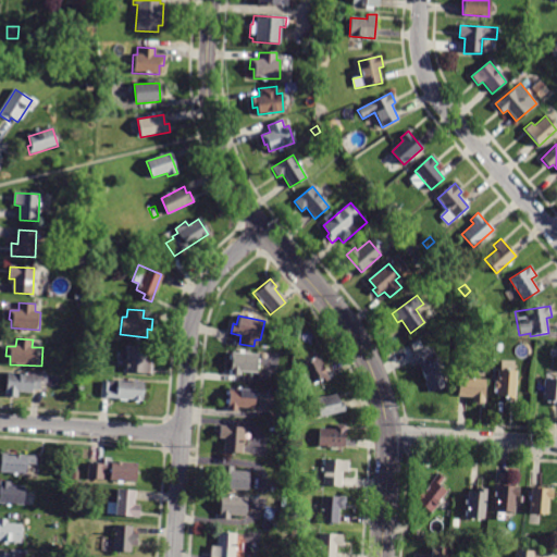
[(146,355),(146,362),(150,362),(149,373),(126,372),(127,346),(147,347),(146,355)]
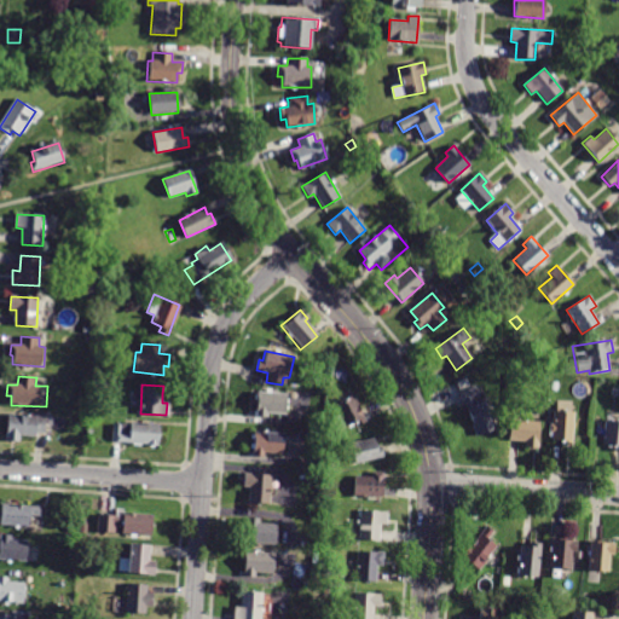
[(476,437),(460,393),(476,387),(479,392),(481,391),(497,429),(476,437)]
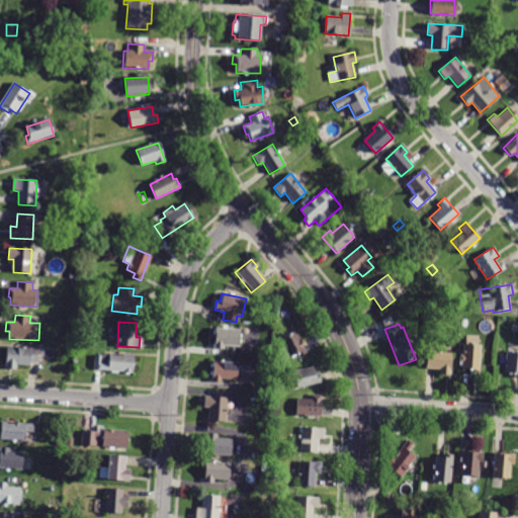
[(238,337),(237,346),(223,346),(223,350),(213,349),(214,329),(238,330),(238,337)]
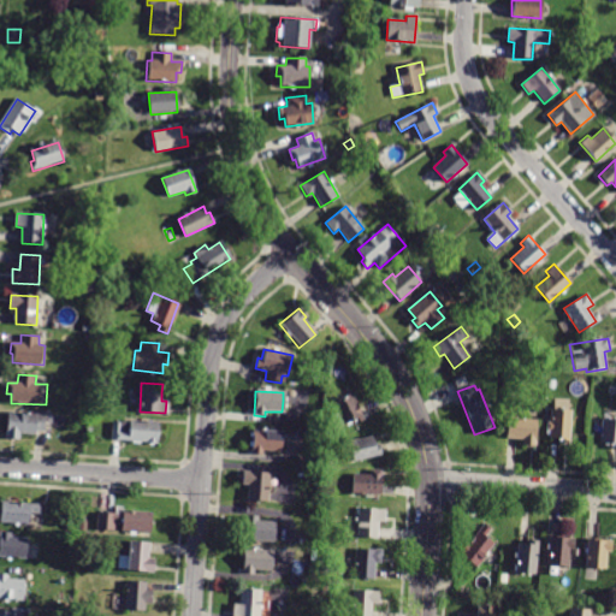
[(363,419),(354,424),(353,421),(336,430),(330,416),(337,413),(332,403),(351,394),(363,419)]
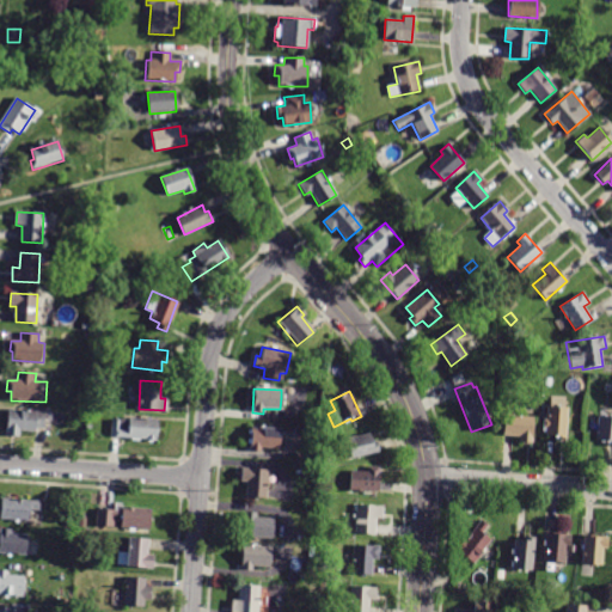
[(565,441),(555,441),(555,436),(545,436),(545,429),(542,429),(543,420),(545,420),(546,405),(567,407),(565,441)]
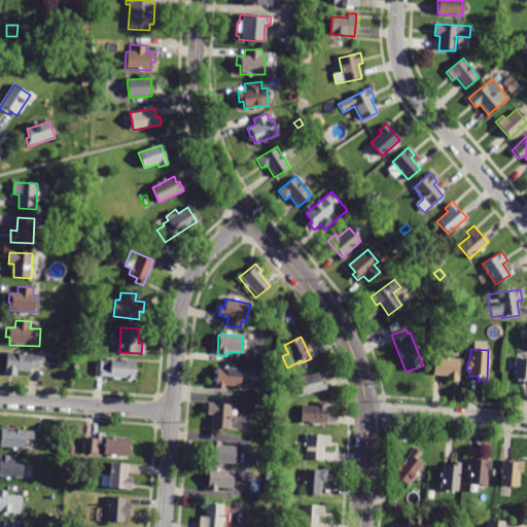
[(31,369),(31,372),(19,372),(19,376),(5,375),(7,352),(40,355),(39,370),(31,369)]
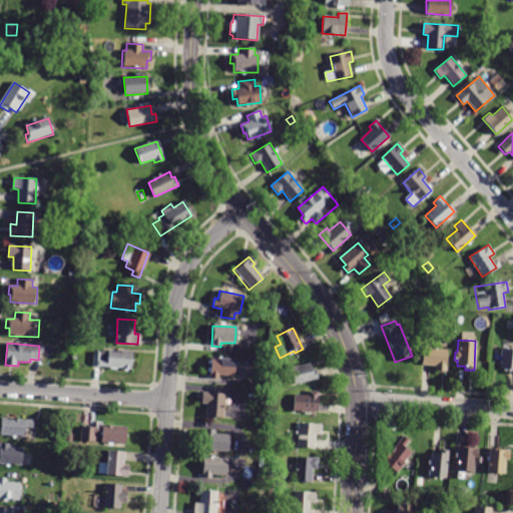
[(72,353),(65,352),(66,345),(73,345),(72,353)]
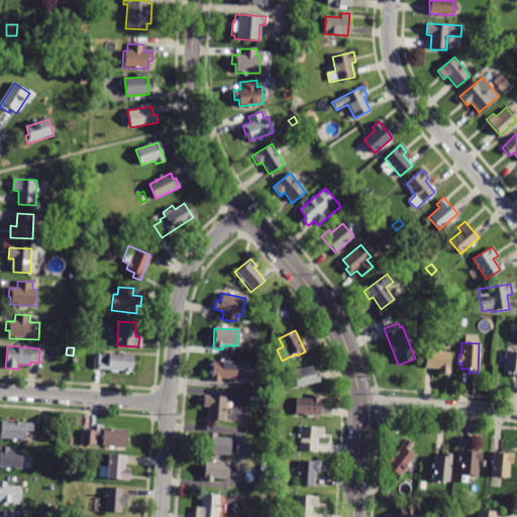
[(516,376),(512,376),(513,372),(504,371),(505,359),(504,358),(505,349),(516,350),(516,376)]
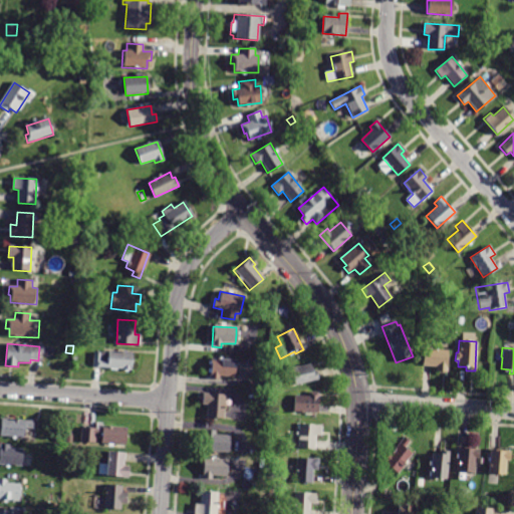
[(448,350),(446,372),(436,371),(436,367),(422,366),(423,348),(448,350)]
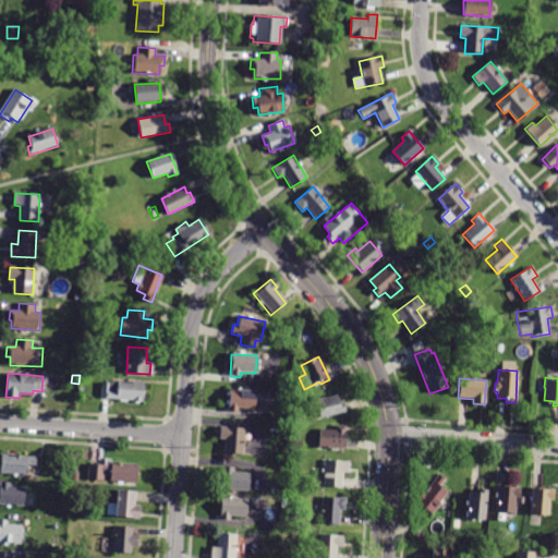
[(101,399),(100,399),(102,381),(117,383),(117,380),(145,383),(143,402),(101,399)]
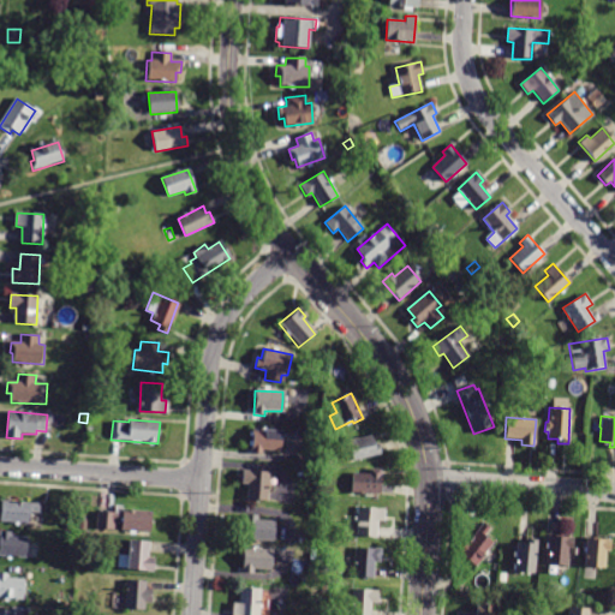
[(280,443),(280,451),(262,451),(262,455),(252,454),(252,430),(280,430),(280,443)]
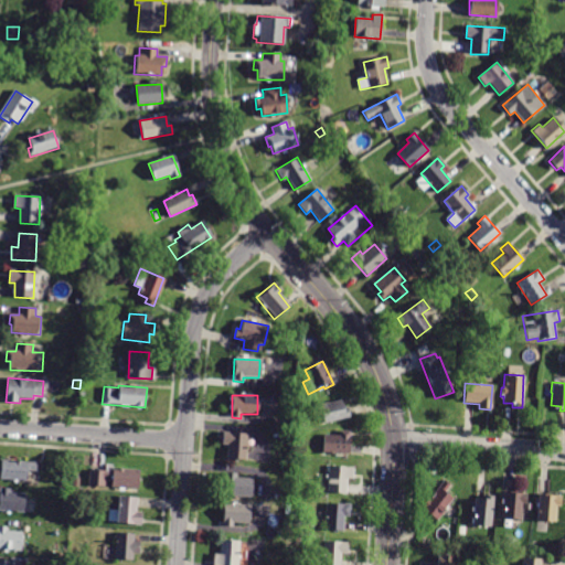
[(323,424),(319,405),(340,400),(342,408),(347,407),(350,416),(323,424)]
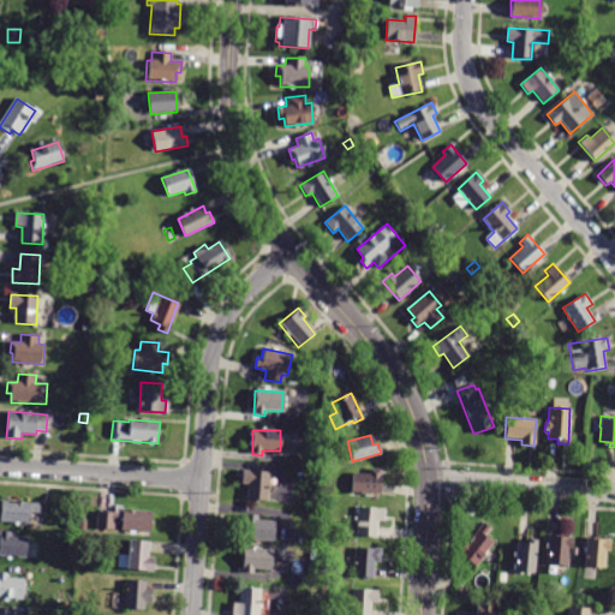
[(267,499),(267,501),(246,500),(248,484),(242,483),(243,470),(268,471),(267,499)]
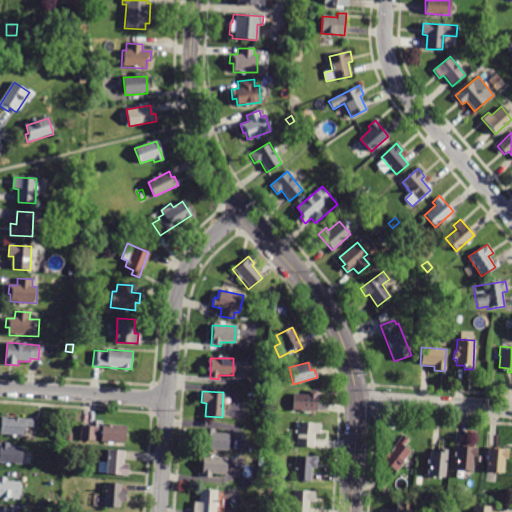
[(315,412),(292,410),(293,394),(307,395),(308,391),(316,392),(315,412)]
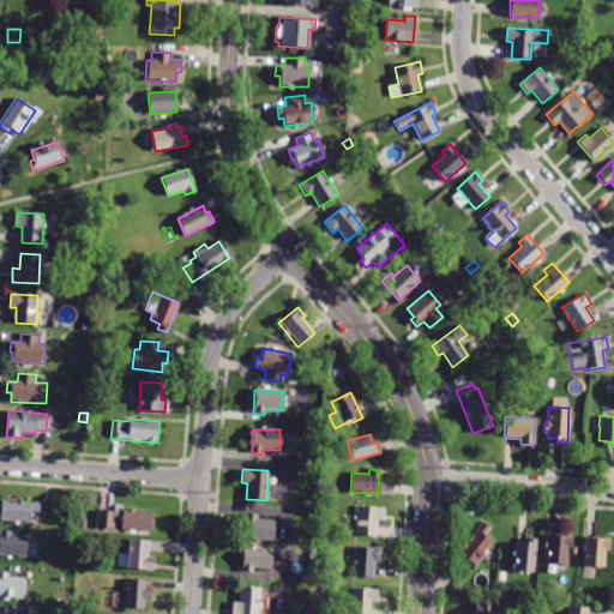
[(31,515),(31,524),(1,522),(2,500),(42,504),(41,512),(31,512),(31,515)]
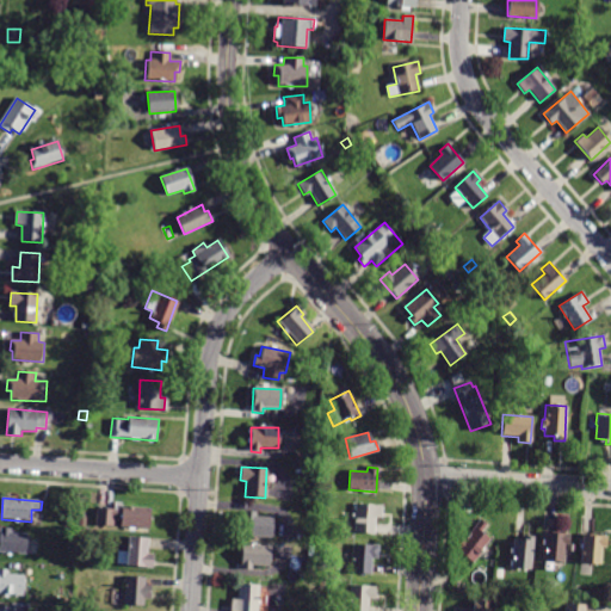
[(115,510),(116,503),(124,503),(124,507),(154,510),(152,530),(121,528),(122,517),(115,517),(115,528),(97,526),(98,508),(115,510)]
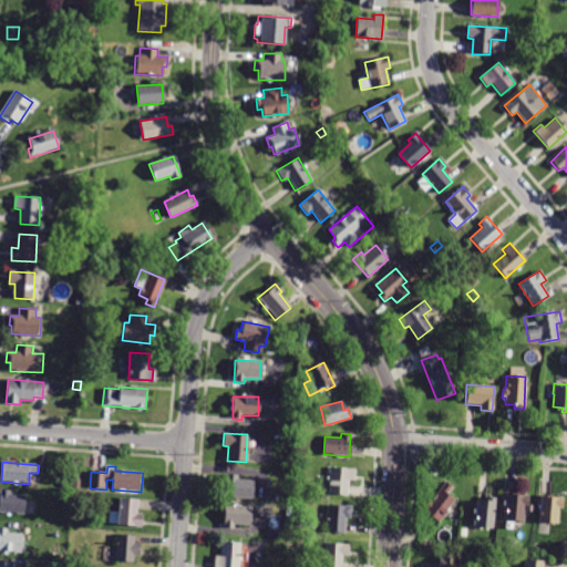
[(347,488),(347,496),(328,495),(328,468),(353,468),(352,481),(347,481),(347,488)]
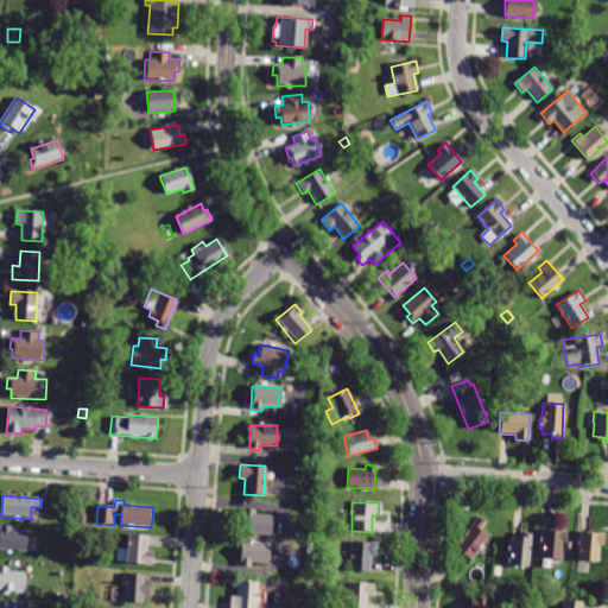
[(270,527),(270,536),(240,534),(241,510),(254,510),(254,514),(271,514),(270,527)]
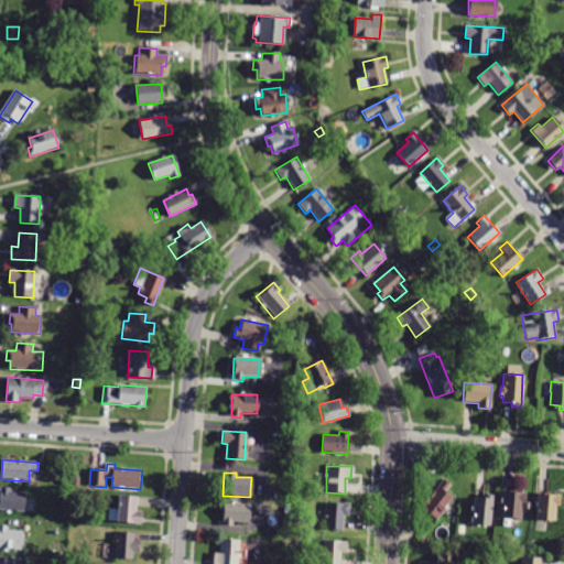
[(441,512),(435,520),(420,507),(443,480),(449,485),(444,491),(453,499),(441,512)]
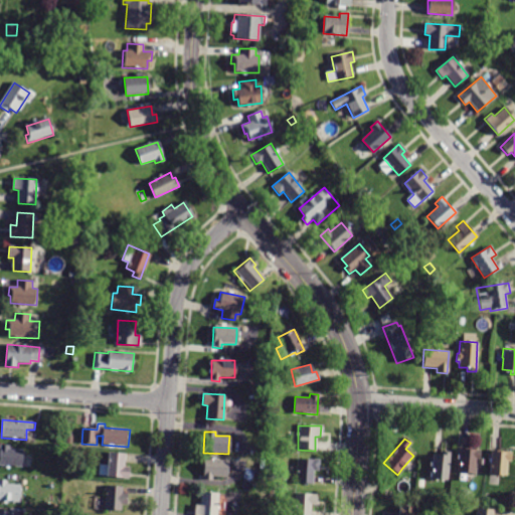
[(0,467),(1,446),(11,446),(11,450),(24,451),(24,468),(0,467)]
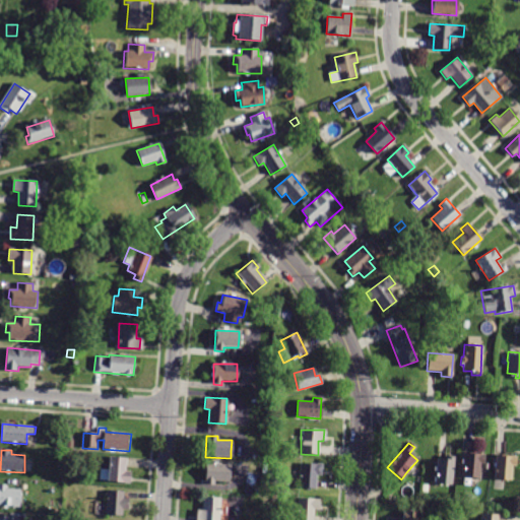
[(471,454),(483,454),(483,464),(480,464),(480,479),(462,478),(463,453),(471,454)]
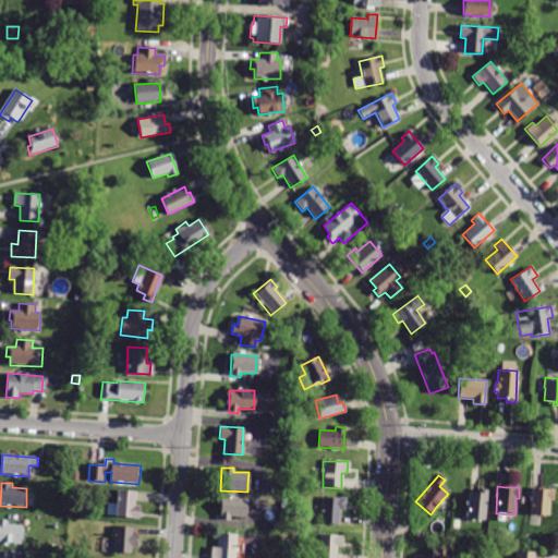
[(554,489),(553,500),(549,500),(548,517),(530,516),(531,488),(554,489)]
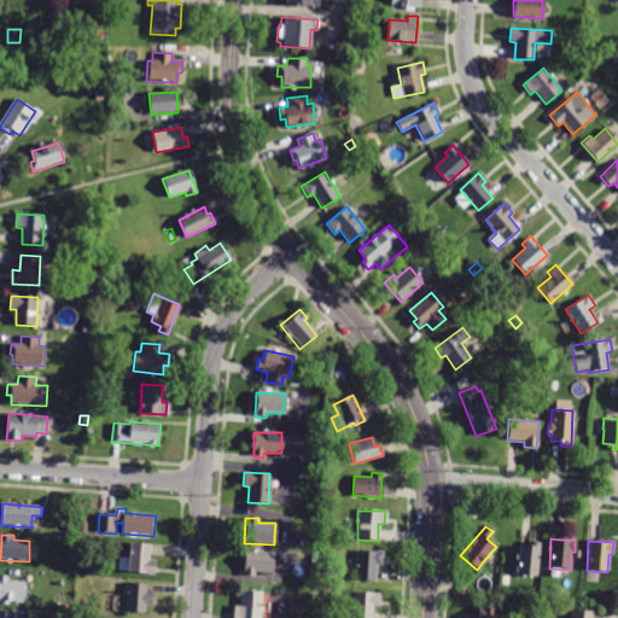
[(150,560),(157,561),(156,575),(120,571),(121,559),(128,559),(129,543),(151,544),(150,560)]
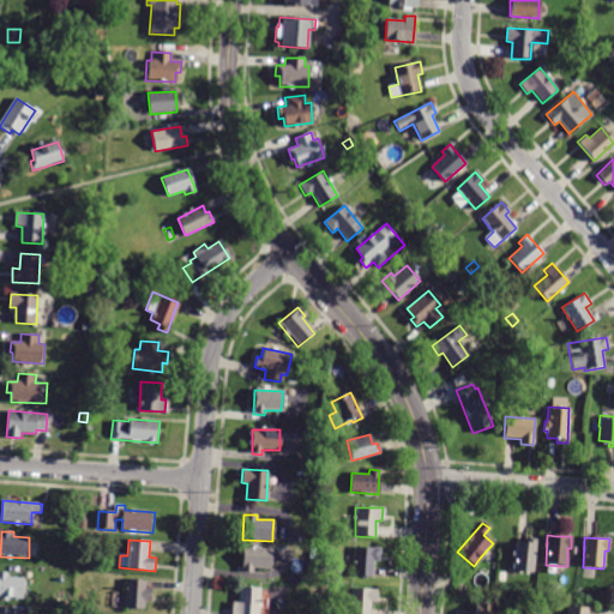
[(523,542),(523,540),(535,540),(534,572),(515,571),(516,542),(523,542)]
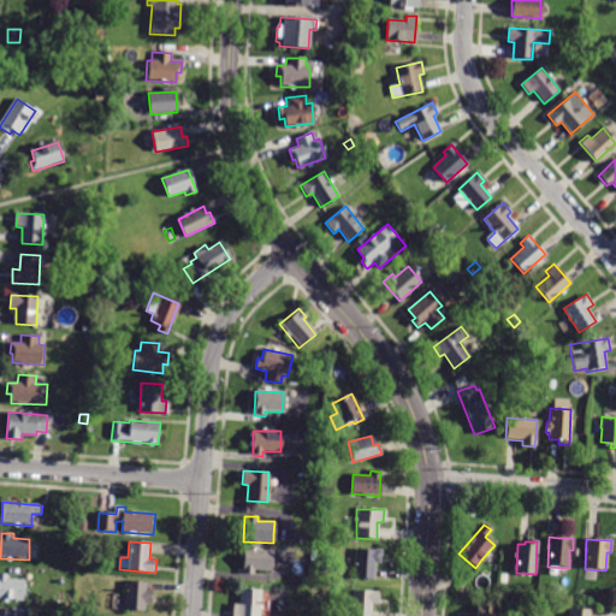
[(271,573),(254,572),(254,575),(242,575),(243,550),(272,551),(271,573)]
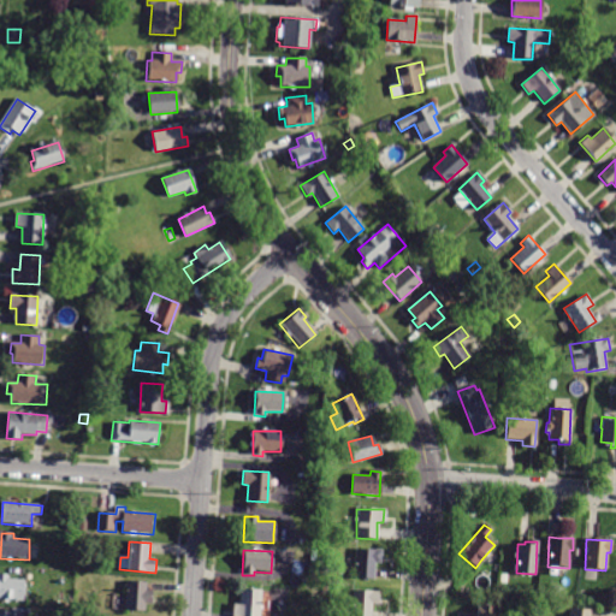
[(374,580),(354,579),(355,550),(380,551),(379,563),(375,563),(374,580)]
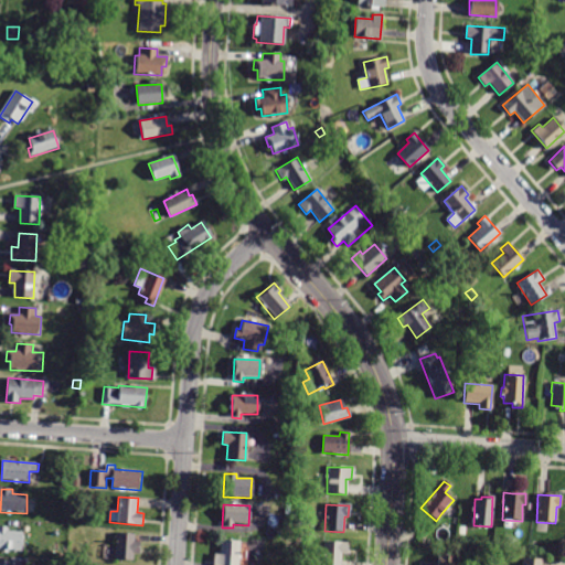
[(0,526),(9,528),(8,532),(25,533),(24,552),(0,550),(0,526)]
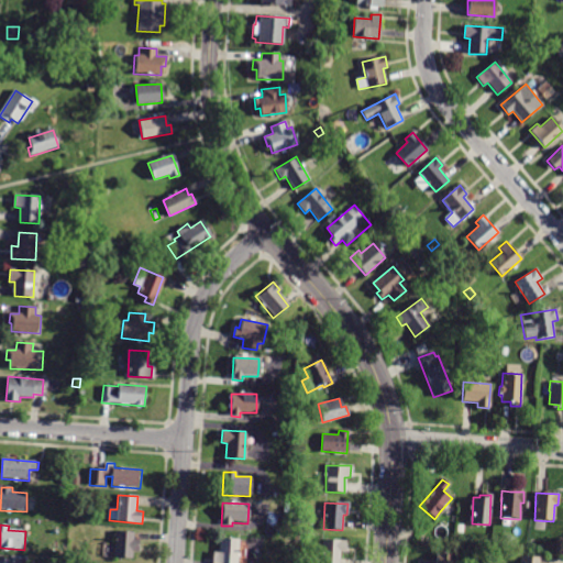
[(131,559),(113,558),(116,531),(133,532),(133,540),(138,540),(138,553),(132,552),(131,559)]
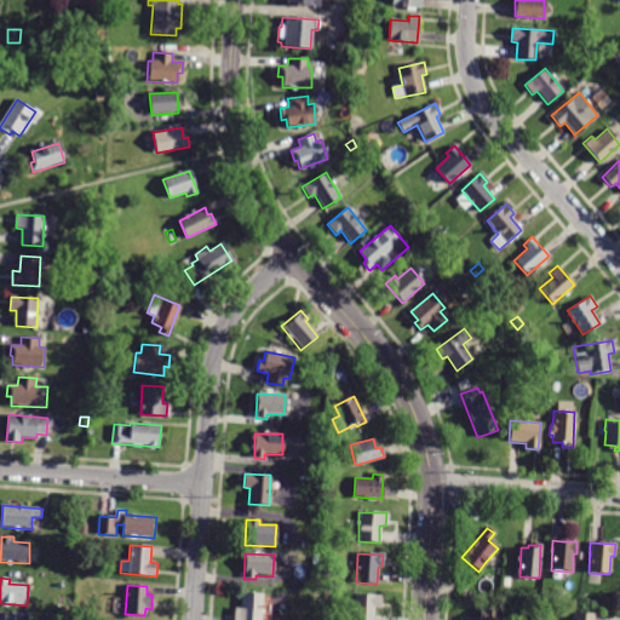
[(262,601),(260,619),(234,619),(235,608),(241,608),(241,592),(263,593),(262,601)]
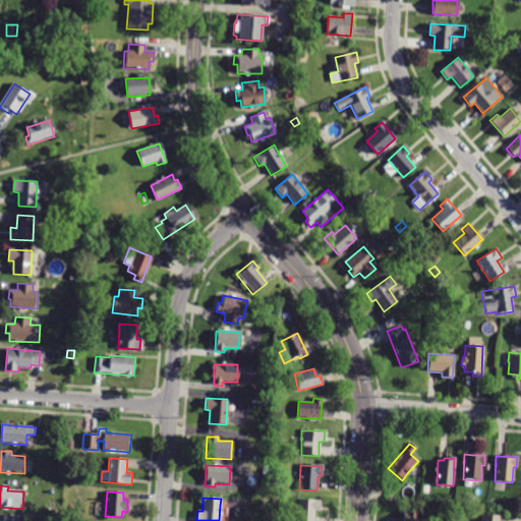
[(312,520),(295,520),(297,500),(319,501),(317,512),(313,511),(312,520)]
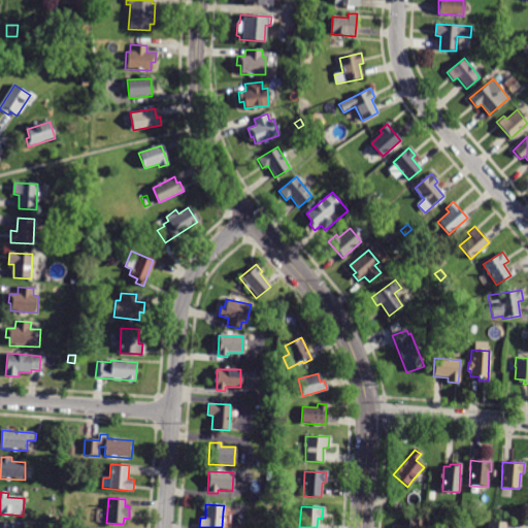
[(407,527),(408,519),(427,520),(427,527),(407,527)]
